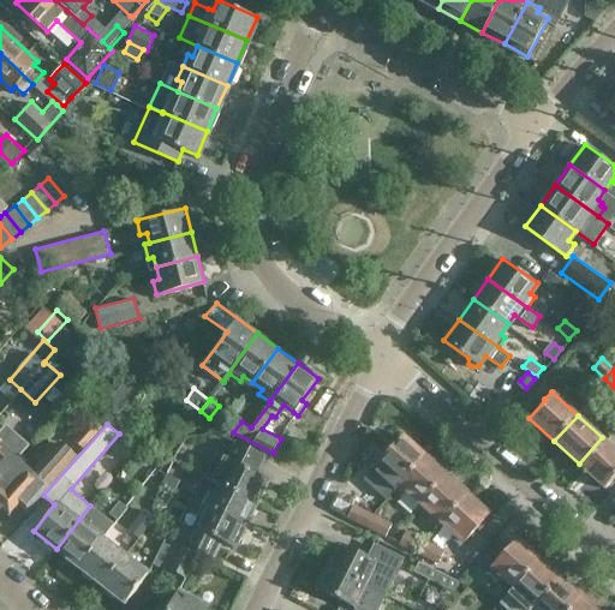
[(377,462),(378,464),(375,467),(383,476),(387,471),(399,482),(425,454),(404,434),(377,462)]
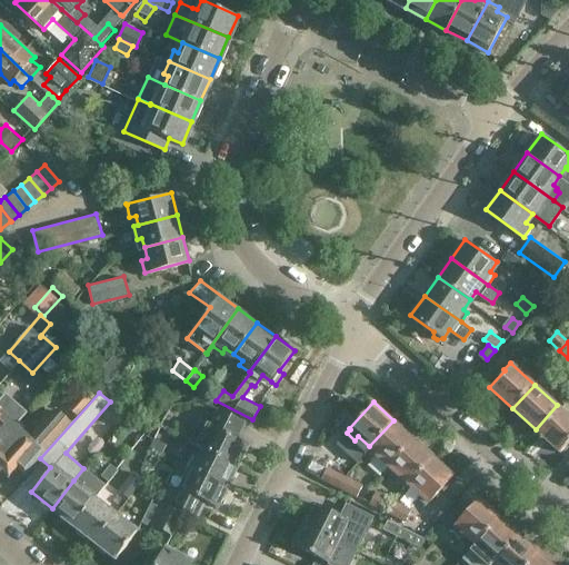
[(245,420),(213,405),(206,420),(199,418),(188,439),(200,446),(236,463),(247,442),(237,437),(245,420)]
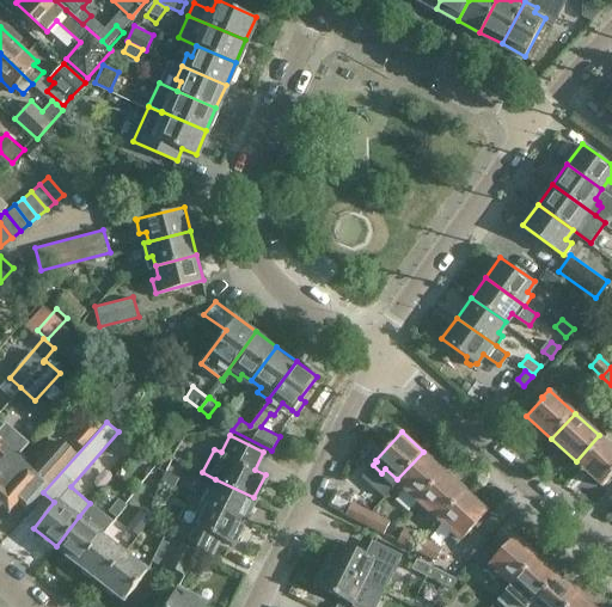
[(611,447),(599,435),(576,461),(601,484),(611,471),(611,447)]
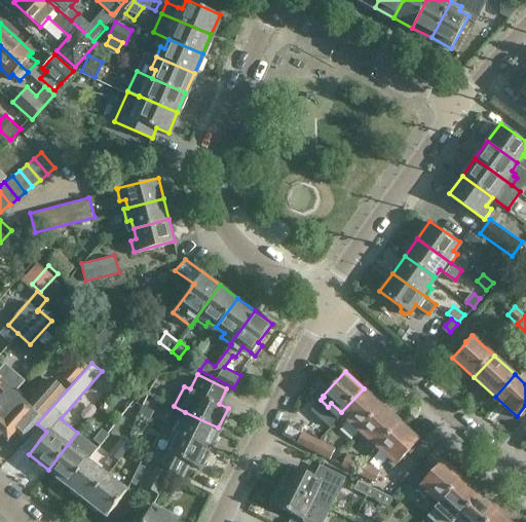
[(13,392),(0,407),(0,432),(0,433),(1,432),(8,439),(15,430),(24,437),(67,389),(50,375),(26,403),(13,392)]
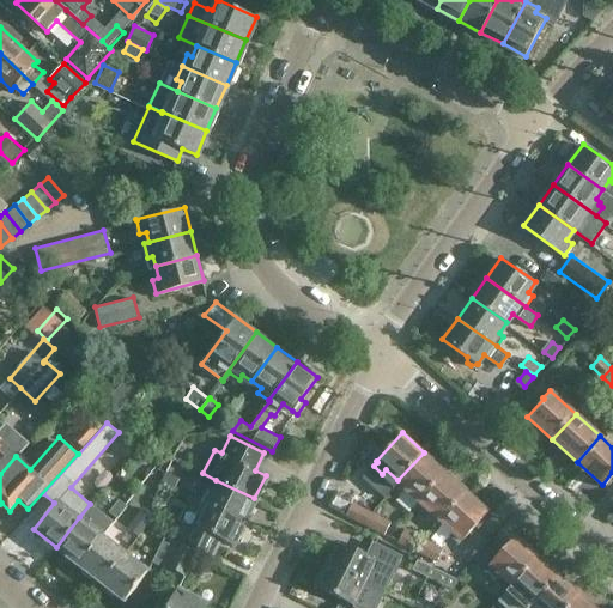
[(0,474),(16,456),(0,442),(0,474)]
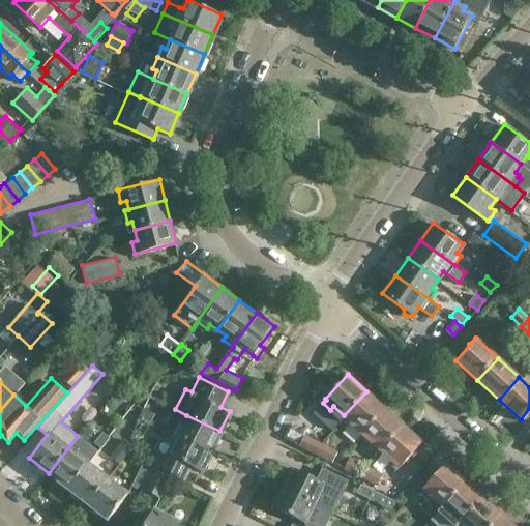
[(384,408),(366,391),(344,415),(362,432),(384,408)]
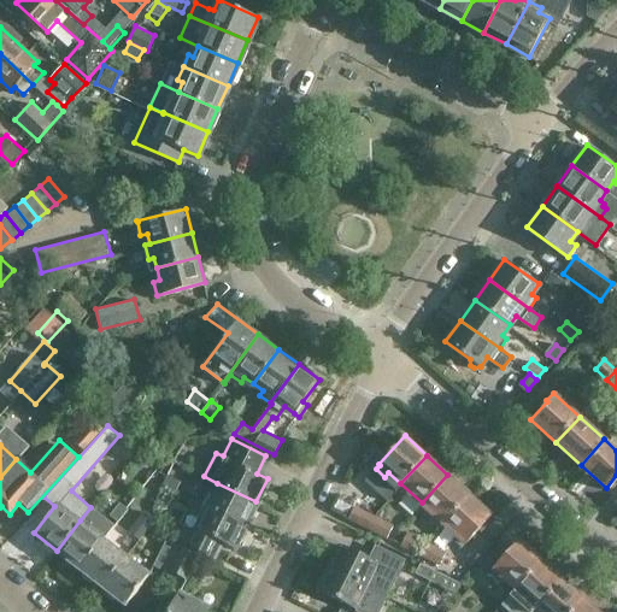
[(171,489),(178,474),(168,470),(160,483),(171,489)]
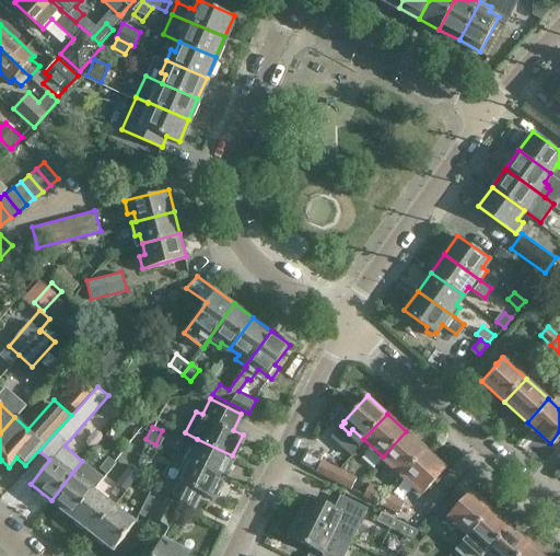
[(406,431),(383,456),(401,474),(426,449),(406,431)]
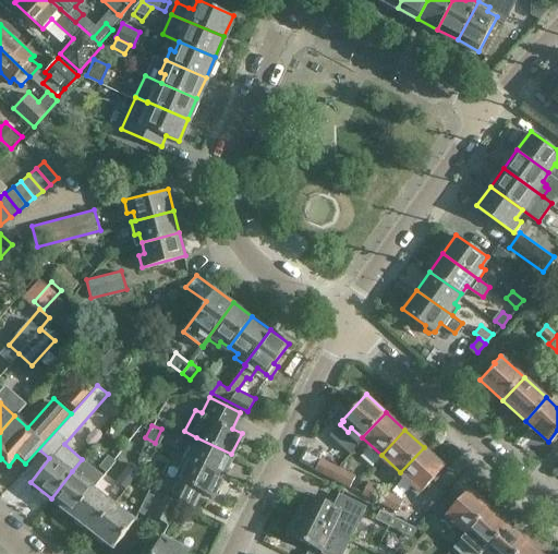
[(231,454),(196,437),(192,446),(187,444),(182,455),(221,474),(231,454)]
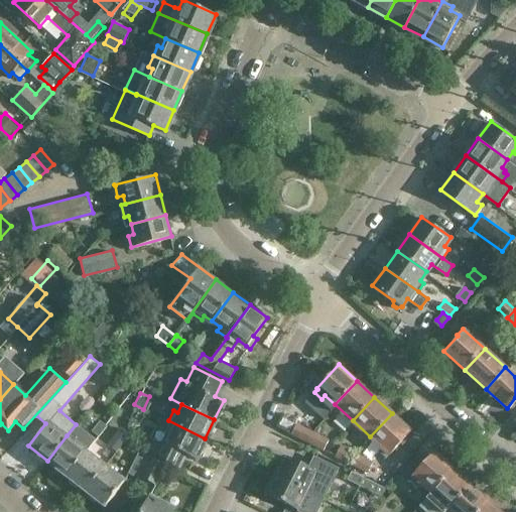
[(410,429),(392,413),(370,436),(388,454),(410,429)]
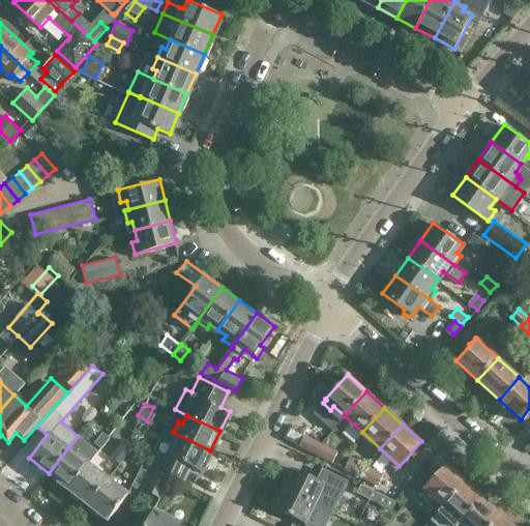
[(100,446),(109,436),(102,431),(94,441),(100,446)]
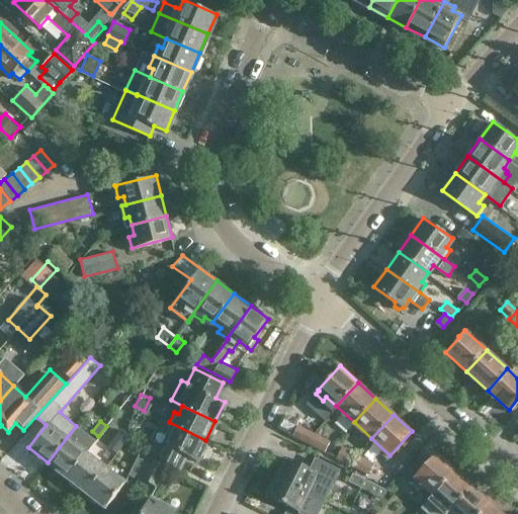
[(205,440),(169,422),(164,432),(168,434),(157,457),(179,468),(186,455),(196,459),(205,440)]
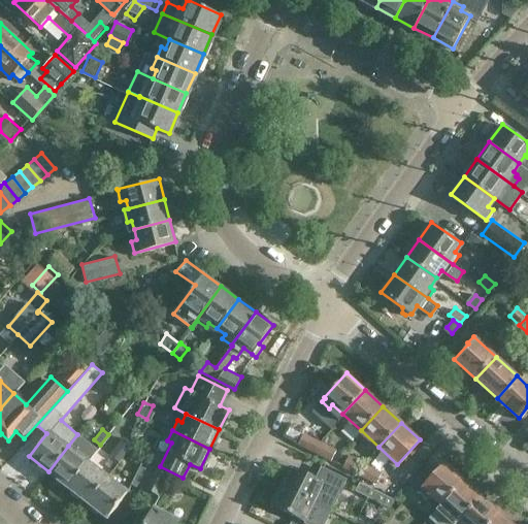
[(303,431),(297,444),(314,452),(320,440),(303,431)]
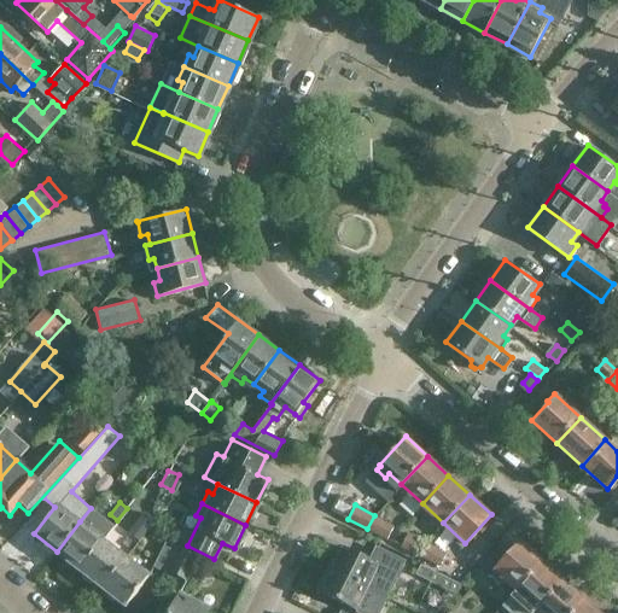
[(126,527),(135,514),(127,508),(117,520),(126,527)]
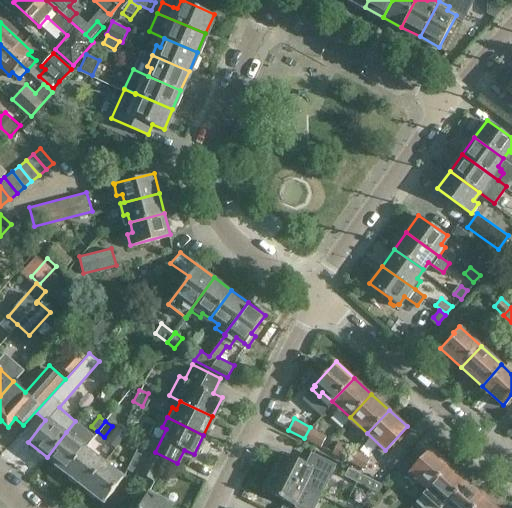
[(310,427),(304,438),(321,446),(327,435),(310,427)]
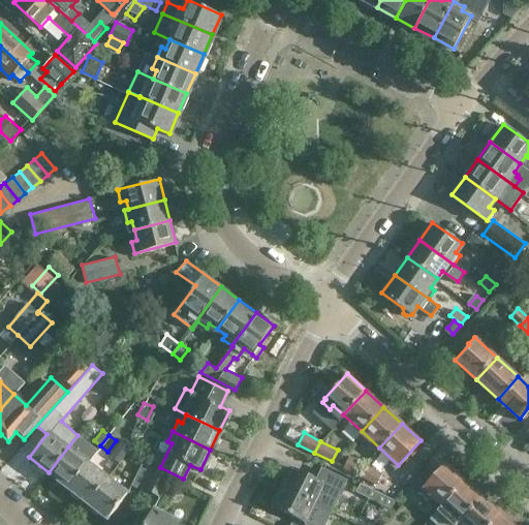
[(49,472),(68,487),(88,461),(68,446),(49,472)]
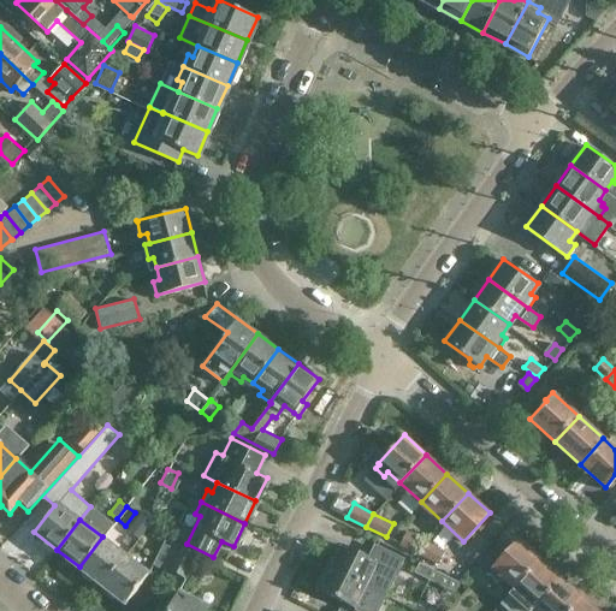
[(407,531),(400,544),(412,550),(409,556),(416,559),(426,540),(407,531)]
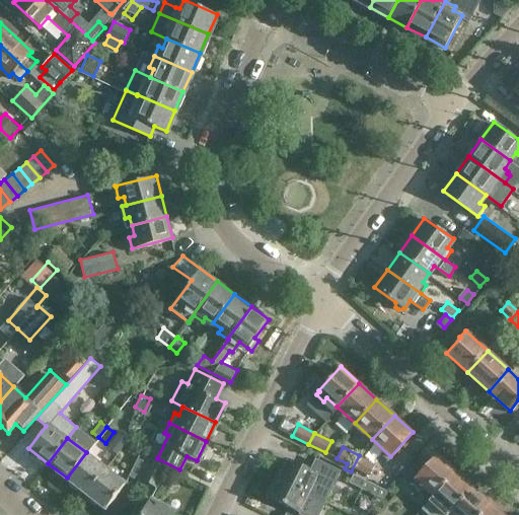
[(67,477),(86,494),(106,468),(86,452),(67,477)]
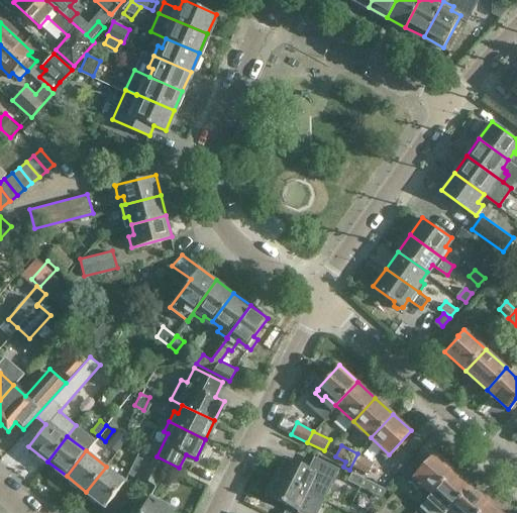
[(139,450),(128,474),(139,479),(140,478),(150,456),(139,450)]
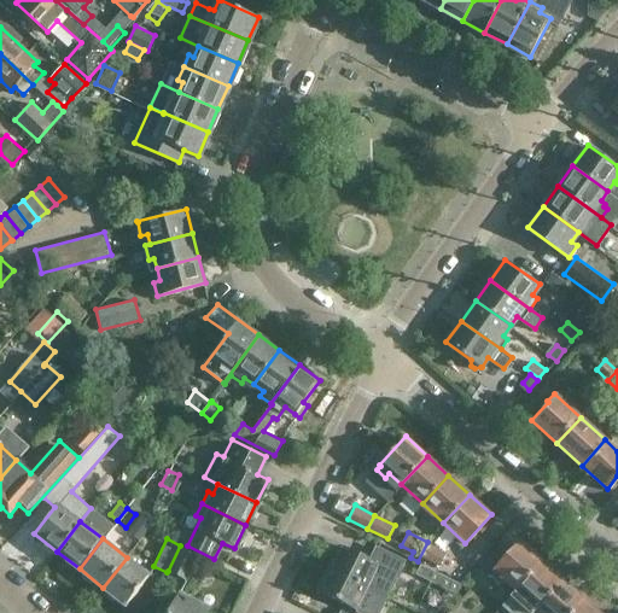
[(520,541),(507,554),(494,542),(476,561),(499,583),(503,578),(516,589),(542,560),(520,541)]
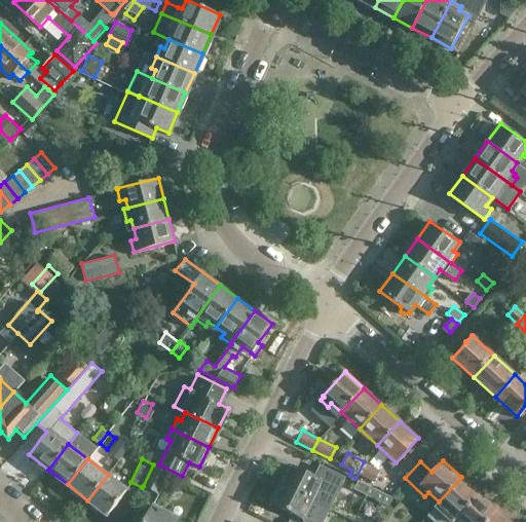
[(364,461),(355,478),(358,479),(360,475),(374,482),(380,470),(364,461)]
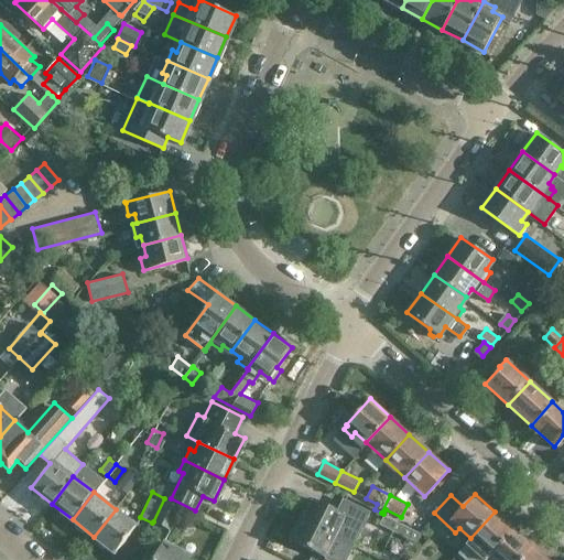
[(311,497),(301,518),(342,538),(346,527),(342,525),(346,514),(311,497)]
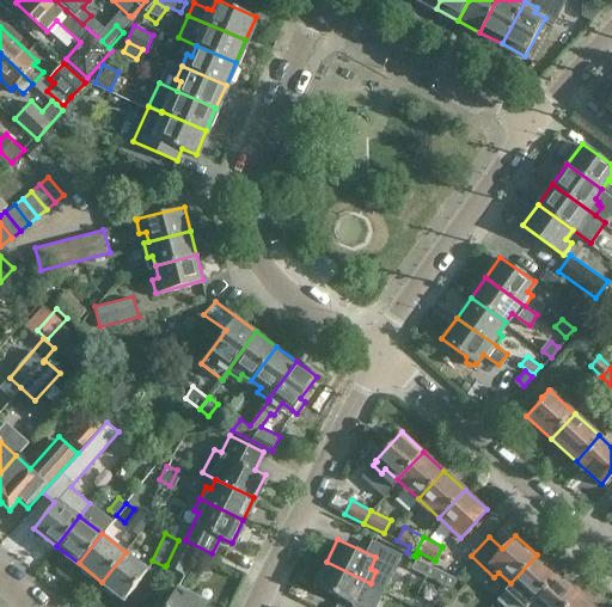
[(178,540),(166,565),(185,575),(197,550),(178,540)]
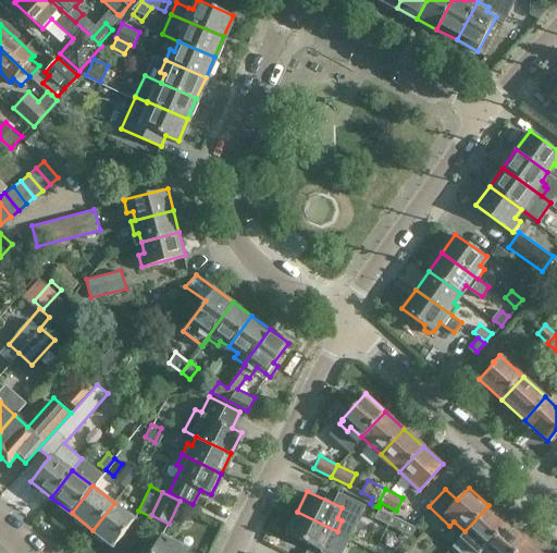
[(135,518),(114,503),(93,530),(113,545),(135,518)]
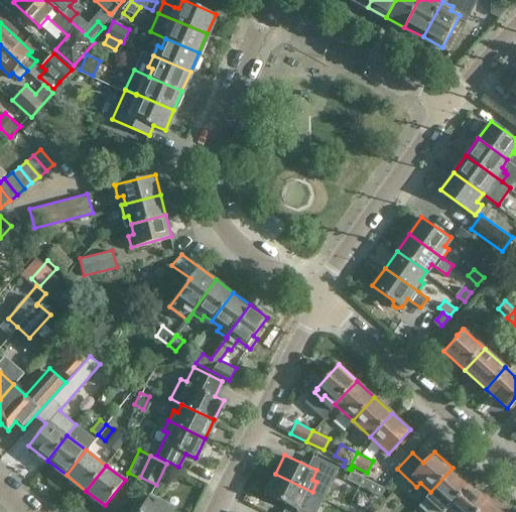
[(453,468),(430,492),(447,508),(470,484),(453,468)]
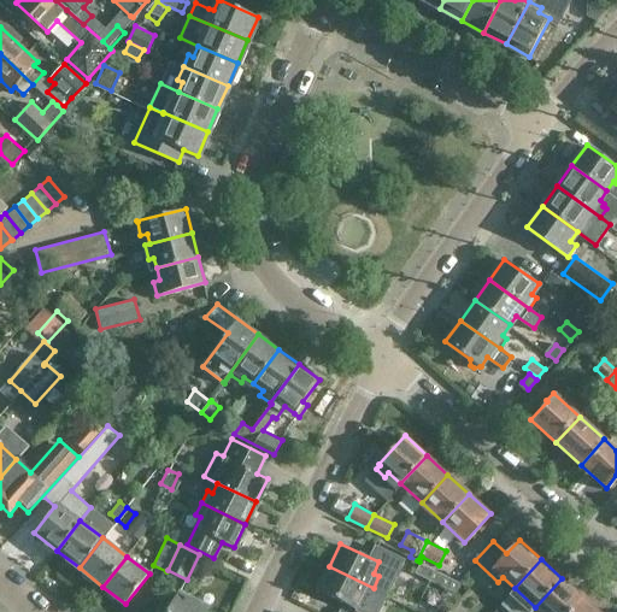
[(460,582),(419,562),(415,572),(456,593),(460,582)]
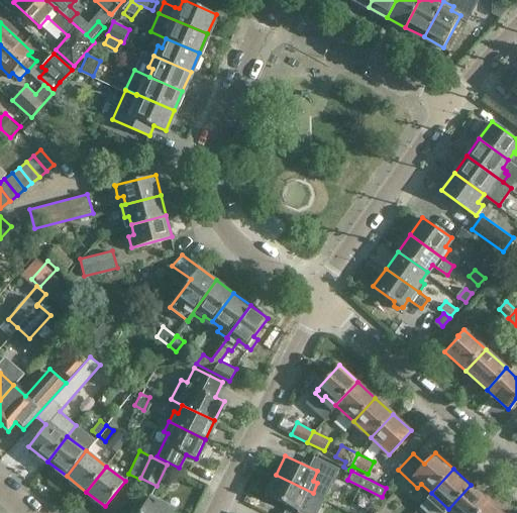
[(313,493),(276,475),(267,494),(298,510),(303,501),(308,503),(313,493)]
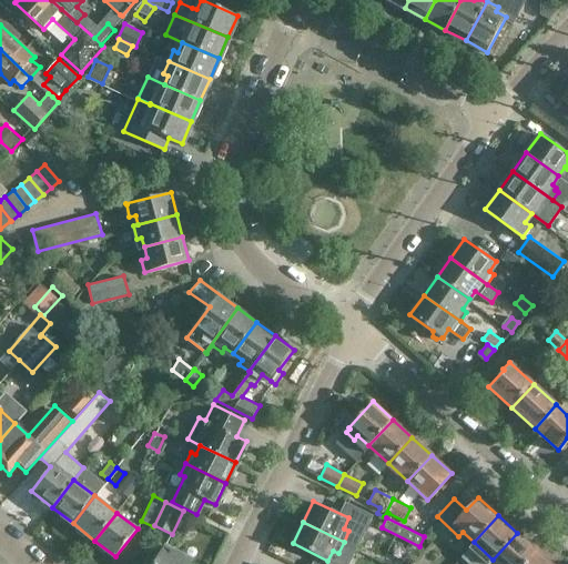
[(517,533),(493,560),(497,563),(524,563),(537,551),(517,533)]
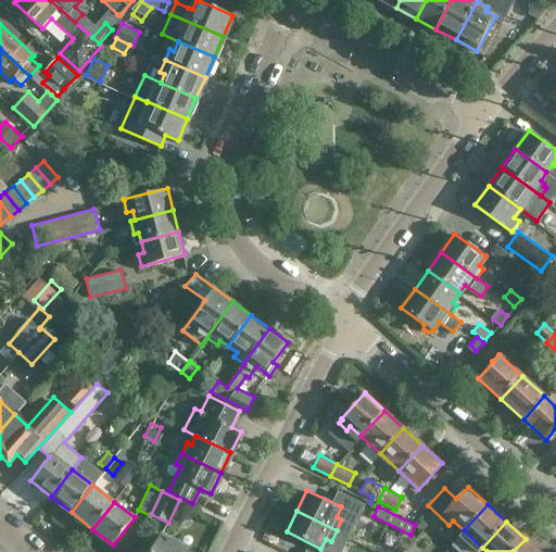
[(184,551),(188,547),(161,534),(151,551),(184,551)]
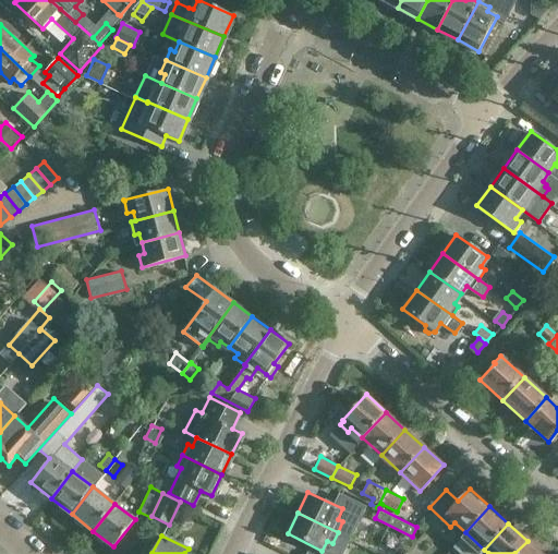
[(514,553),(541,553),(528,541),(514,553)]
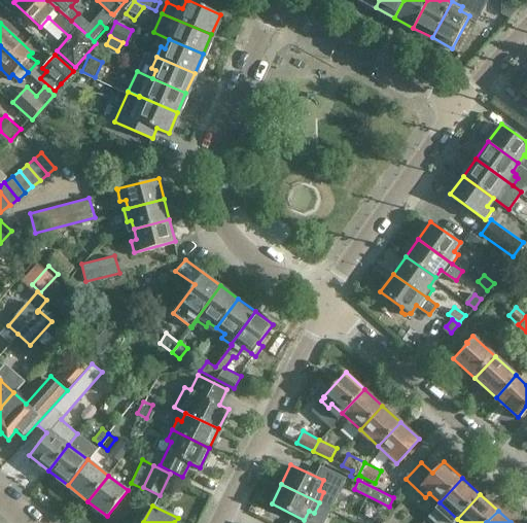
[(380,522),(381,522),(366,514),(361,522),(360,522),(380,522)]
